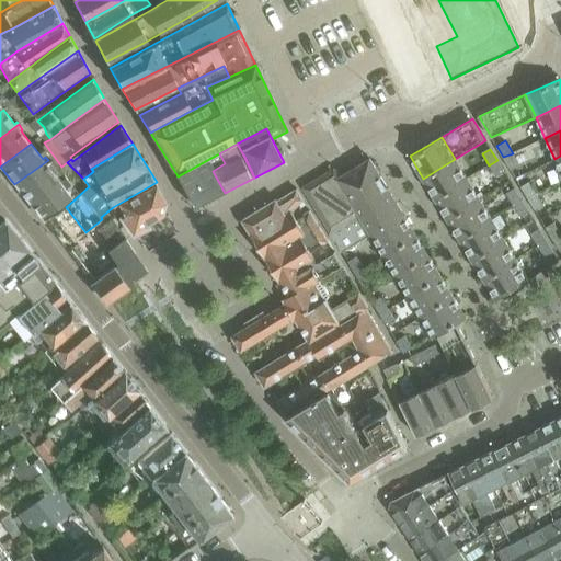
[(225,193),(213,171),(225,163),(219,153),(178,176),(195,207),(225,193)]
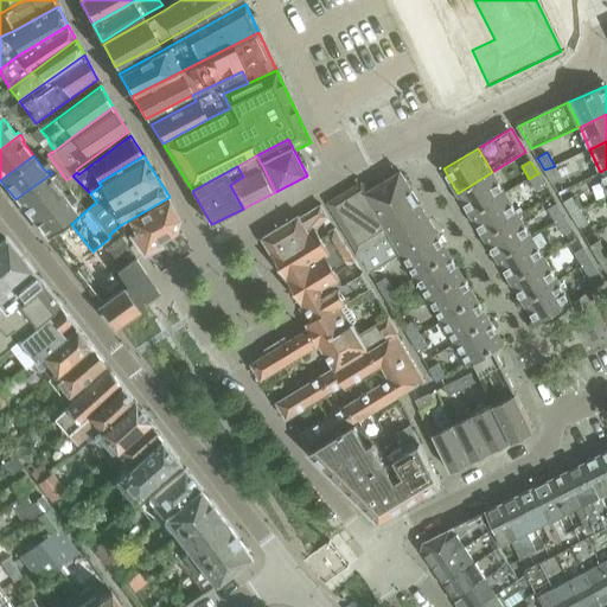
[(562,178),(555,166),(544,170),(553,184),(562,178)]
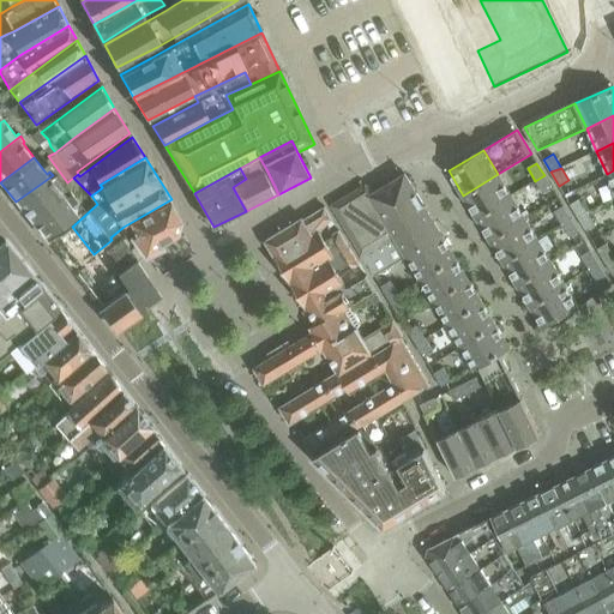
[(31,221),(65,196),(71,190),(64,180),(56,172),(53,175),(16,202),(31,221)]
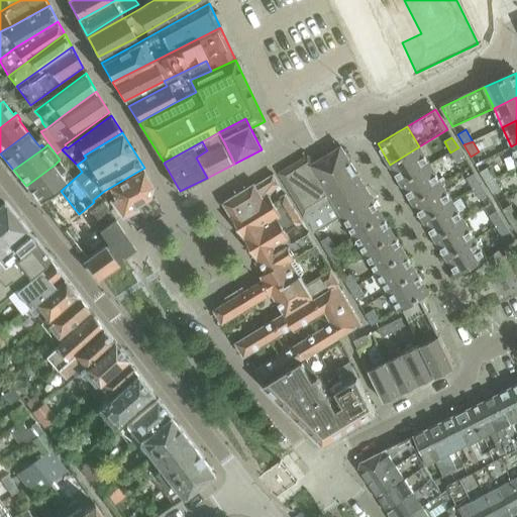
[(373,198),(341,146),(320,160),(308,156),(281,172),(316,232),(342,217),(373,198)]
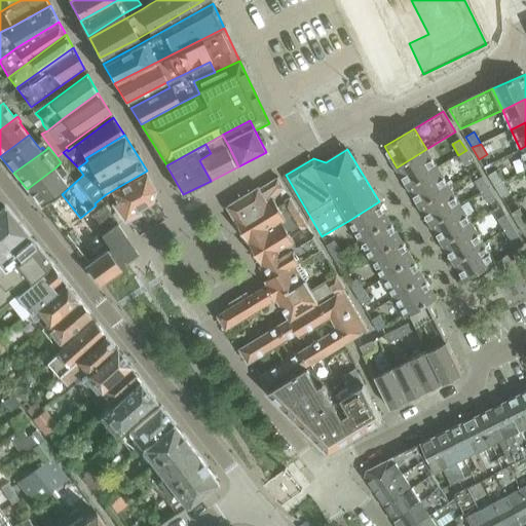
[(438,167),(426,149),(397,167),(407,186),(438,167)]
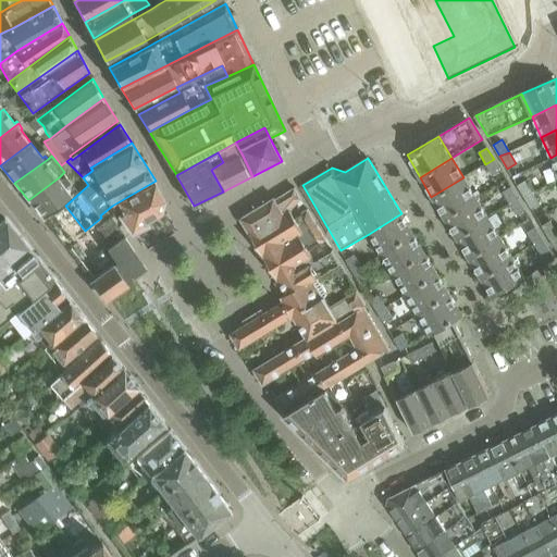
[(500,171),(494,159),(485,164),(493,175),(500,171)]
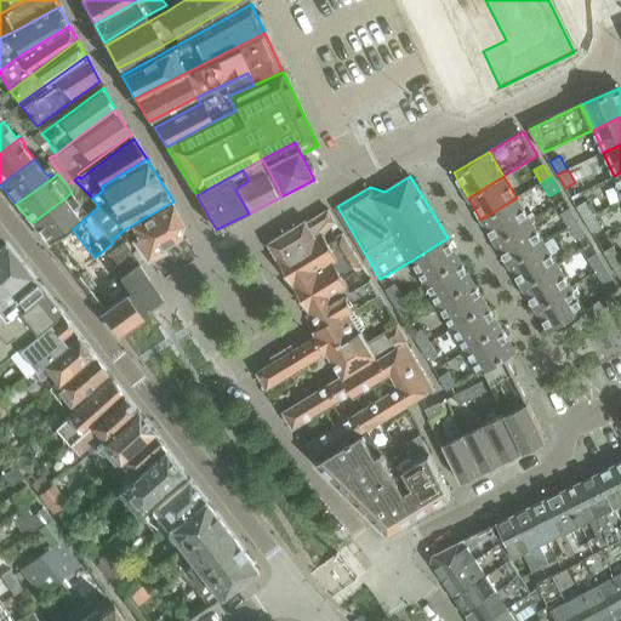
[(47,244),(80,218),(73,209),(80,203),(72,192),(66,198),(32,223),(47,244)]
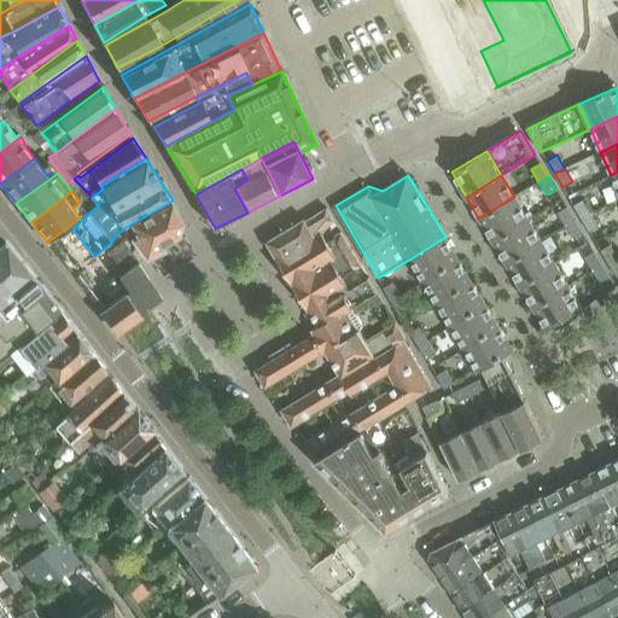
[(528,220),(514,197),(478,219),(491,240),(528,220)]
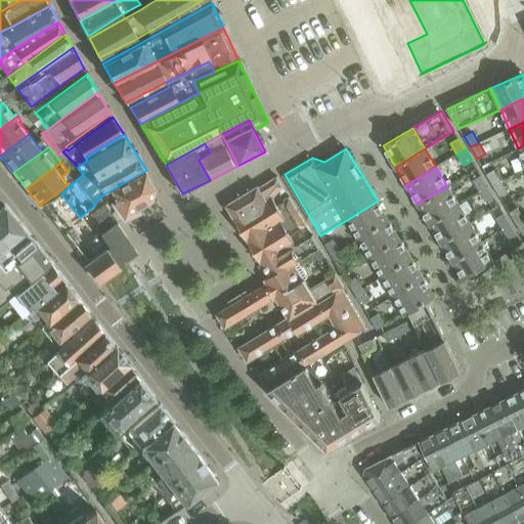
[(503,181),(494,169),(487,174),(494,185),(503,181)]
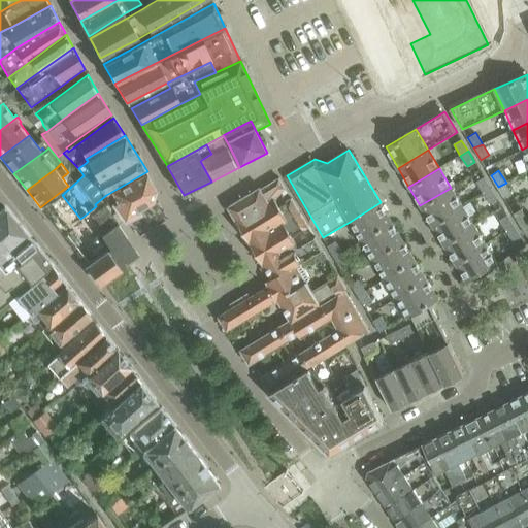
[(155,202),(158,193),(147,171),(106,195),(126,221),(141,213),(140,210),(155,202)]
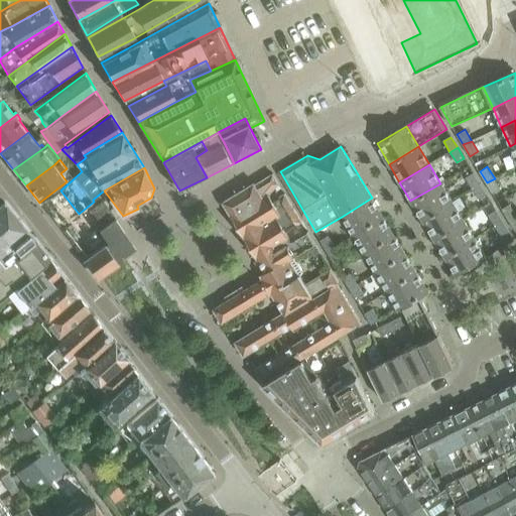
[(278,182),(272,173),(255,183),(255,182),(223,203),(258,258),(289,237),(285,230),(301,220),(284,192),(273,200),(268,194),(278,182)]
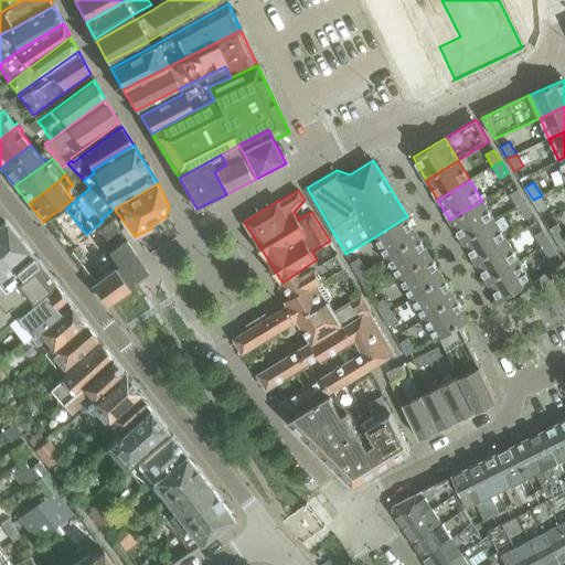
[(525,201),(518,190),(510,194),(518,206),(525,201)]
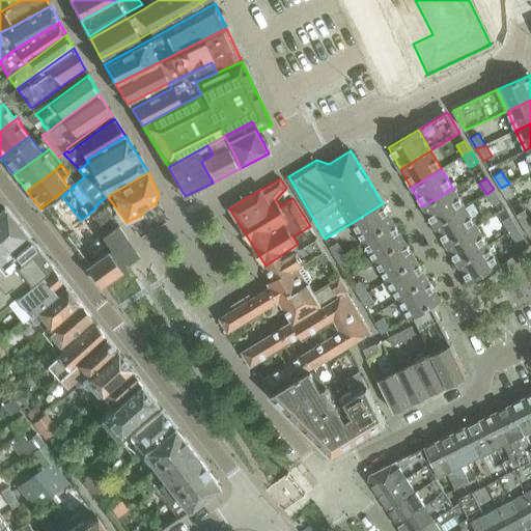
[(515,194),(509,184),(501,188),(507,199),(515,194)]
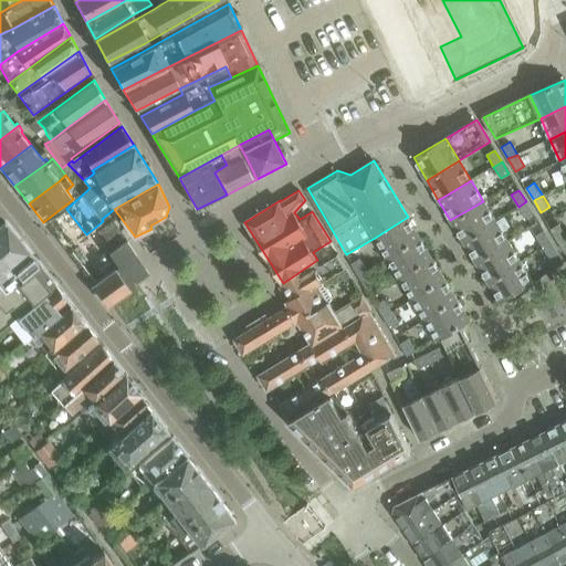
[(495,221),(483,201),(450,220),(462,240),(495,221)]
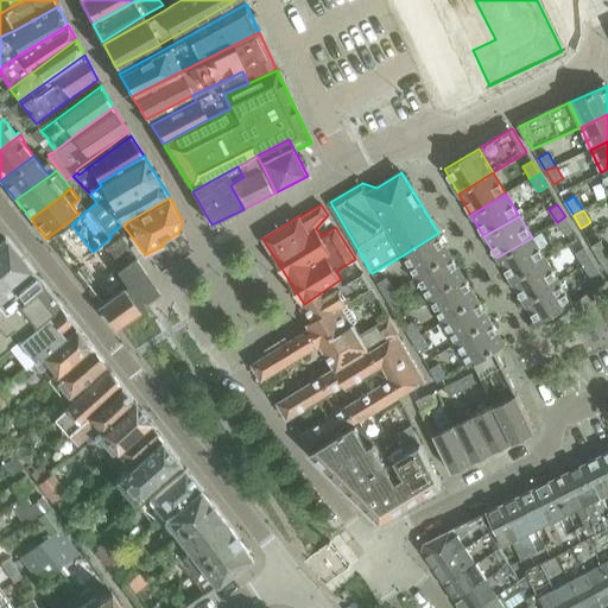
[(574,229),(565,216),(557,222),(565,235),(574,229)]
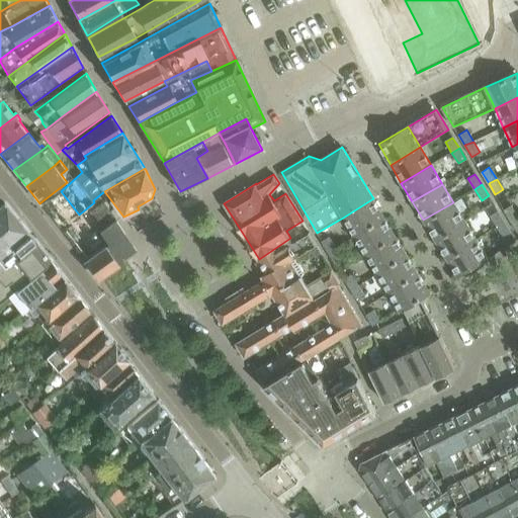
[(385,219),(373,198),(343,218),(354,237),(385,219)]
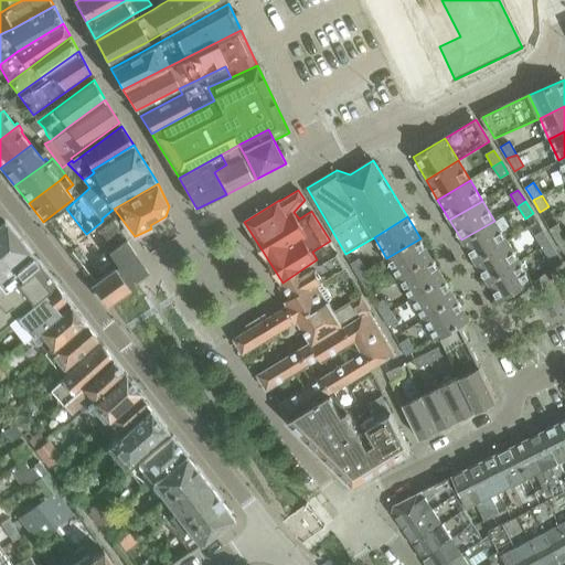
[(148,272),(127,241),(123,234),(112,220),(99,231),(93,235),(108,254),(109,253),(119,266),(94,286),(108,304),(148,272)]
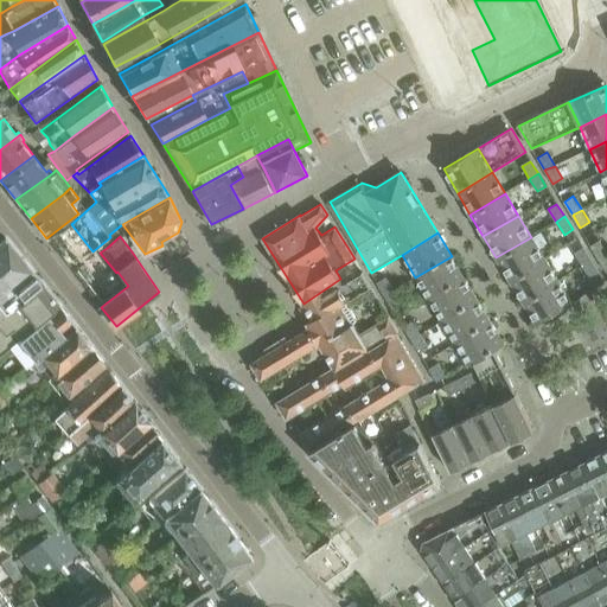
[(0,353),(18,340),(25,334),(58,308),(43,287),(33,275),(34,274),(5,237),(0,240),(0,353)]
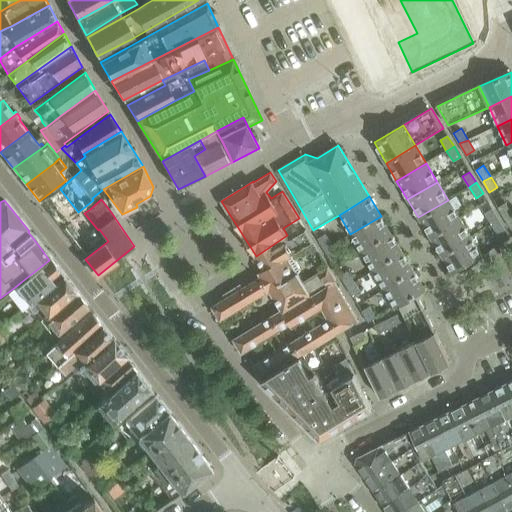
[(459,219),(448,200),(418,217),(429,236),(459,219)]
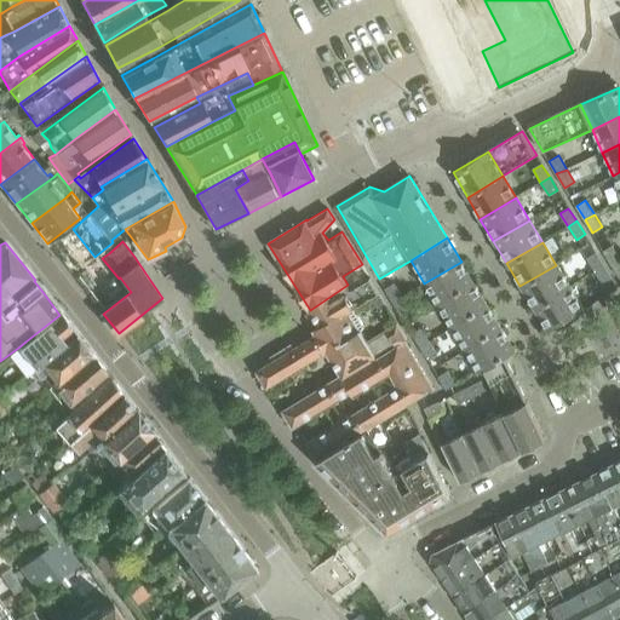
[(619,259),(619,257),(612,244),(602,248),(612,264),(619,259)]
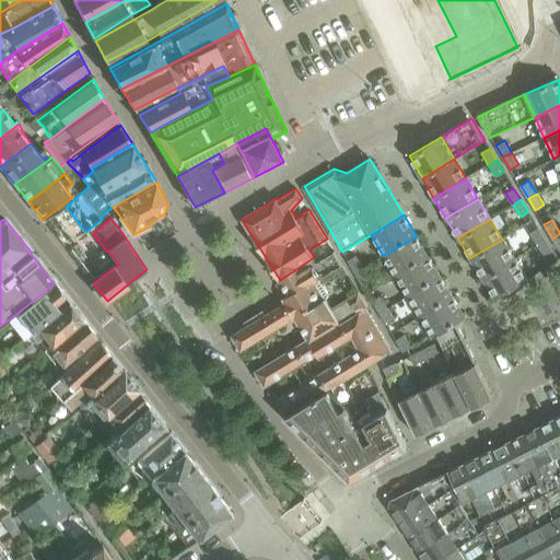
[(546,240),(538,228),(529,233),(537,245),(546,240)]
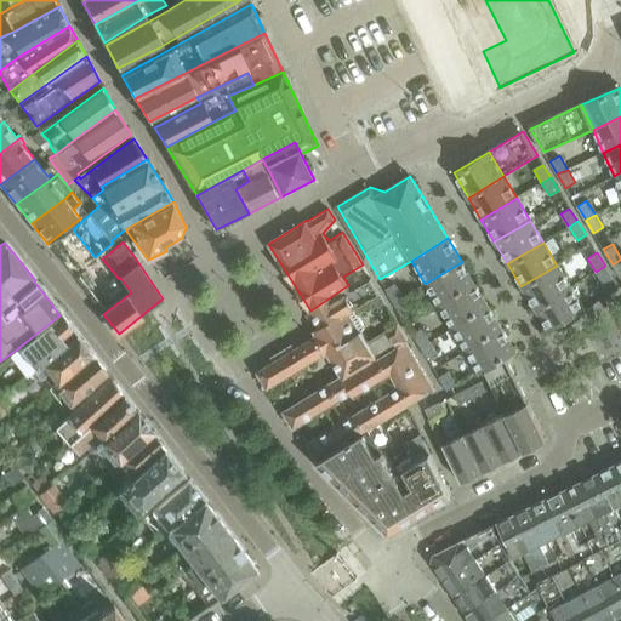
[(476,285),(462,262),(425,284),(438,307),(476,285)]
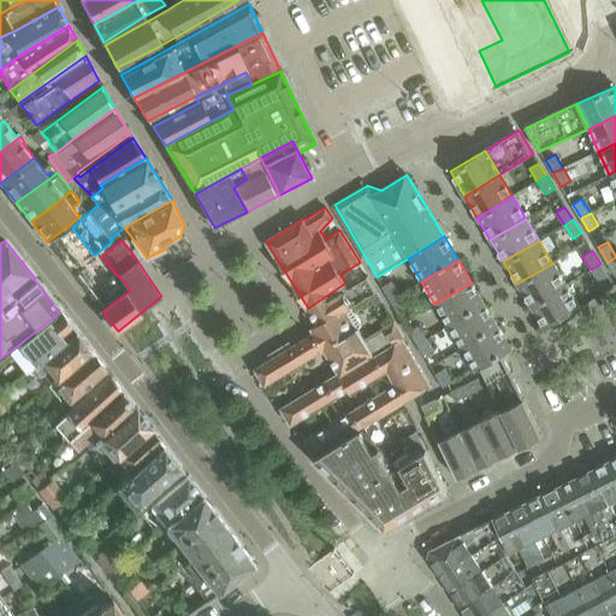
[(529,306),(564,284),(552,264),(516,284),(529,306)]
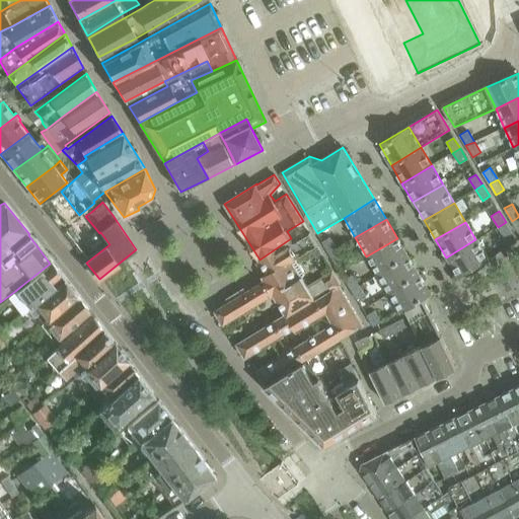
[(512,233),(506,222),(498,227),(504,238),(512,233)]
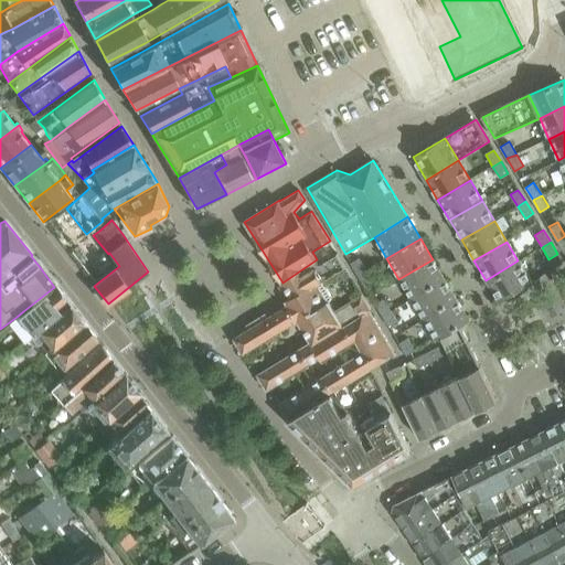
[(344,265),(337,252),(318,263),(317,259),(283,283),(291,296),(292,297),(313,285),(319,280),(344,265)]
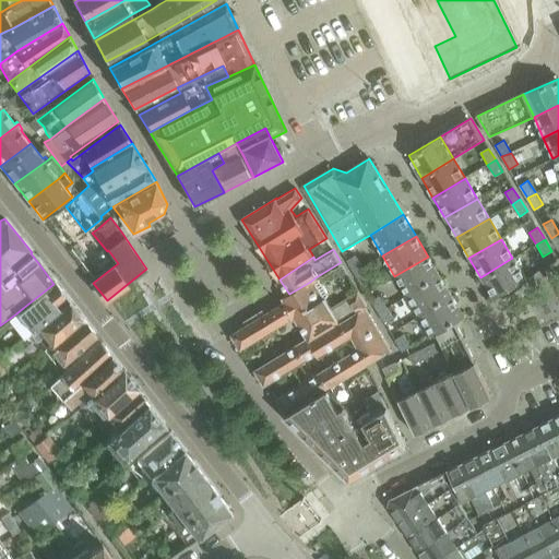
[(363,268),(356,256),(347,260),(355,272),(363,268)]
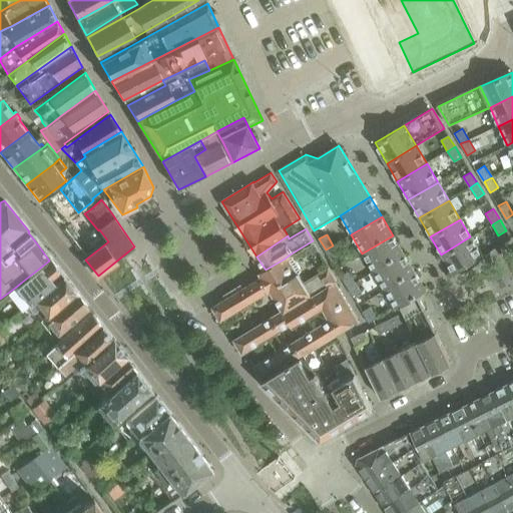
[(374,272),(404,253),(393,235),(362,253),(374,272)]
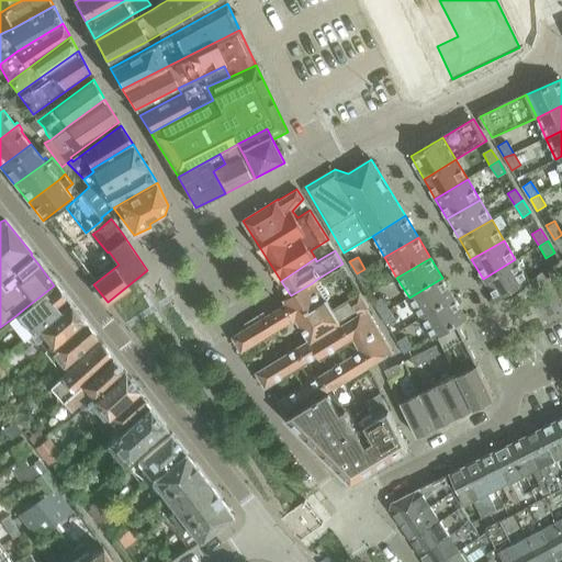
[(529,282),(515,259),(483,279),(496,302),(529,282)]
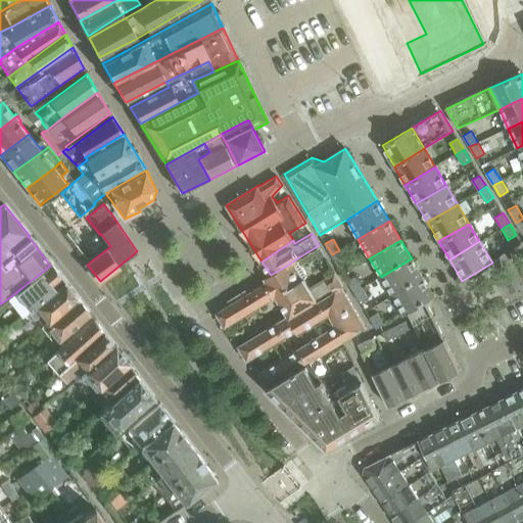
[(346,262),(339,250),(332,254),(338,266),(346,262)]
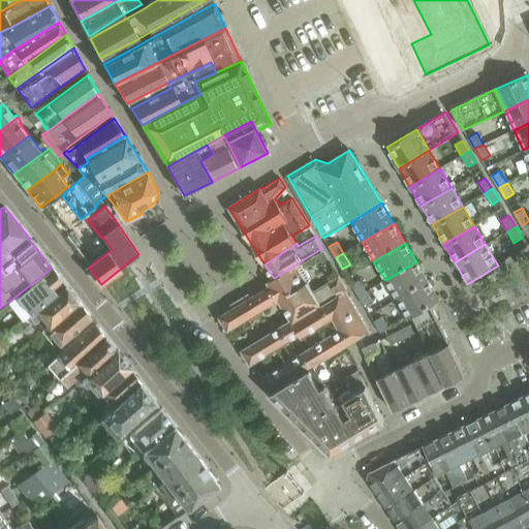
[(396,299),(428,280),(416,261),(385,280),(396,299)]
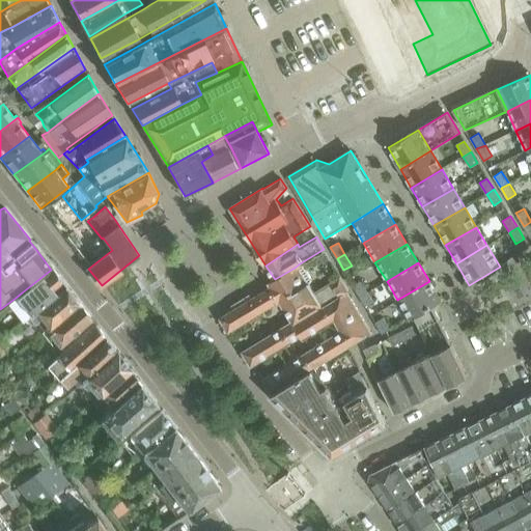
[(295,325),(345,291),(347,290),(340,276),(316,290),(317,292),(314,295),(307,282),(310,280),(300,263),(295,268),(275,279),(274,278),(268,281),(271,287),(272,286),(281,302),(280,302),(292,320),(295,325)]
